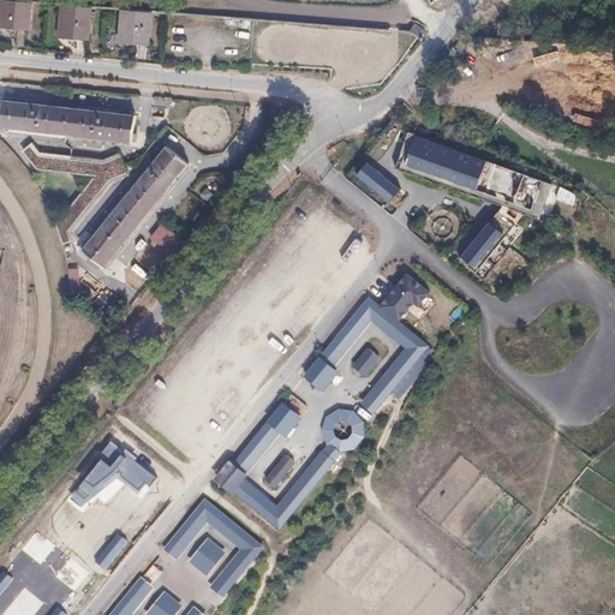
[(22,0),(0,0),(0,10),(0,24),(29,28),(31,1),(22,0)]
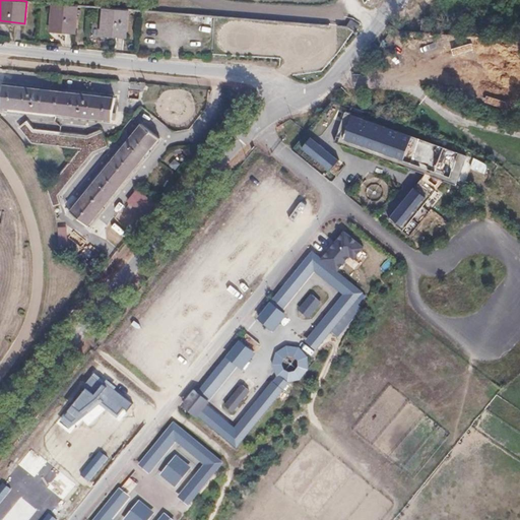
[(52,2),(50,29),(75,30),(77,4),(52,2)]
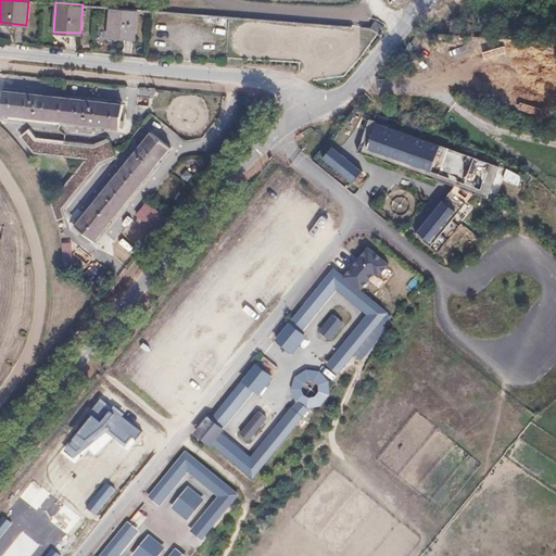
[(110,7),(108,36),(135,38),(137,9),(110,7)]
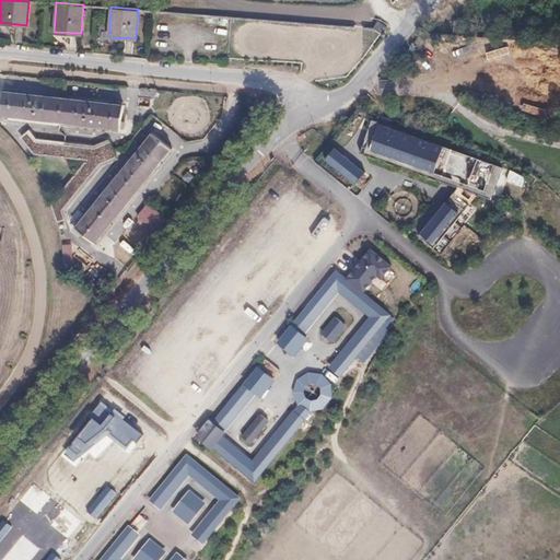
[(352,19),(370,20),(372,16),(362,9),(352,19)]
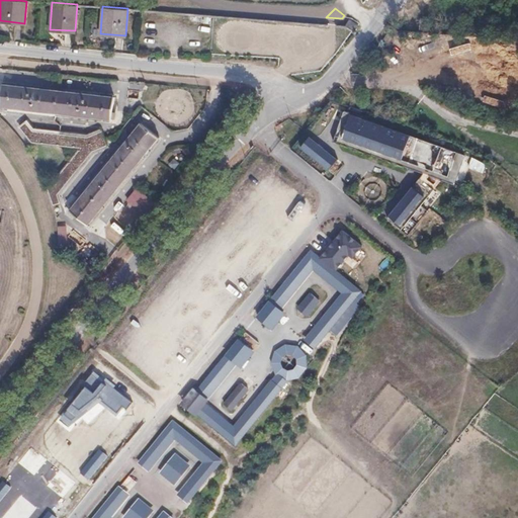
[(138,28),(139,12),(131,11),(131,28),(138,28)]
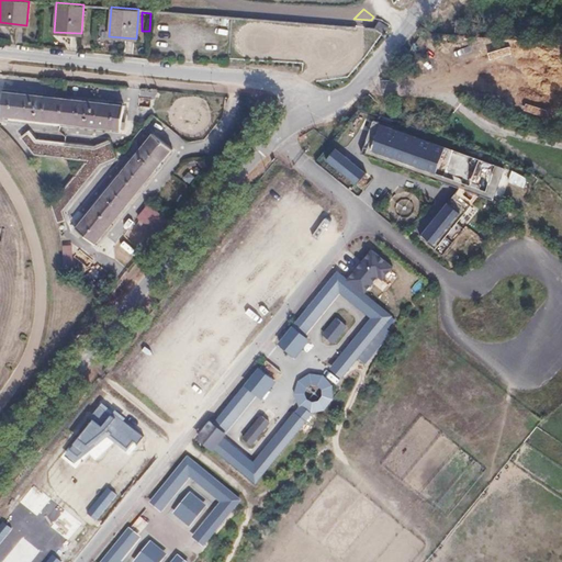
[(0,92),(0,115),(117,127),(121,105),(0,92)]
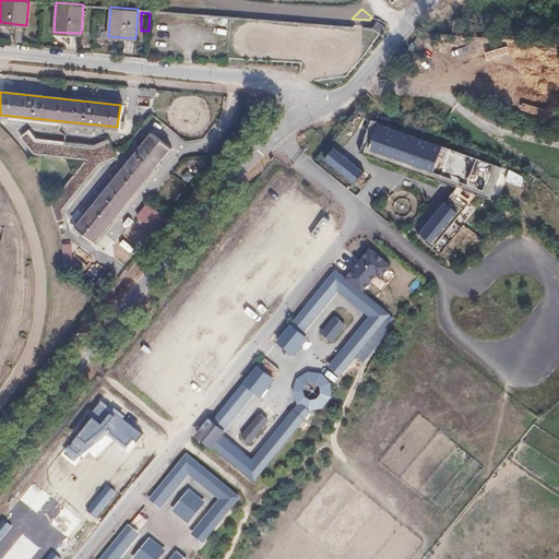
[(149,106),(150,97),(139,96),(138,105),(149,106)]
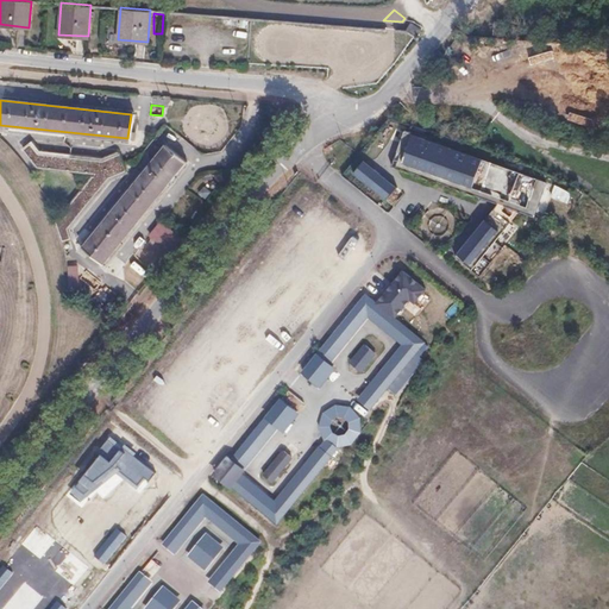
[(528,206),(538,177),(412,133),(402,162),(528,206)]
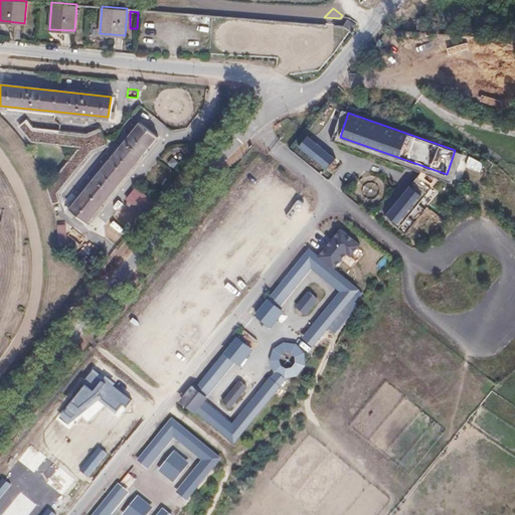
[(20,120),(14,125),(26,141),(80,147),(45,191),(57,205),(62,199),(57,194),(94,150),(108,143),(100,128),(83,136),(29,130),(20,120)]
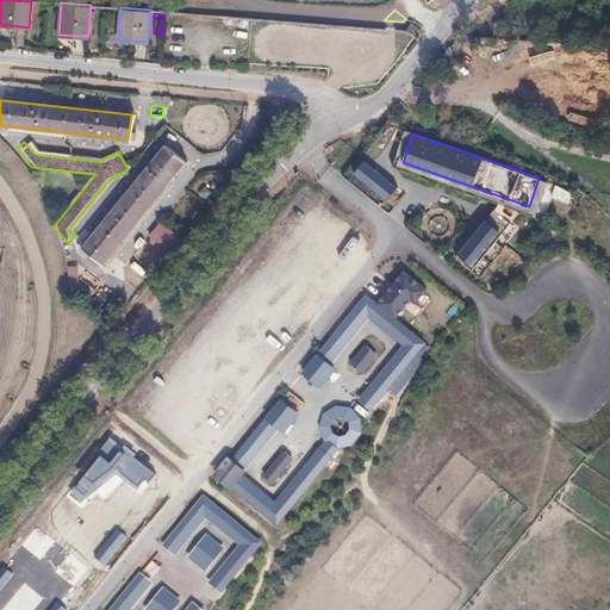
[(168,144),(86,247),(105,263),(187,161),(168,144)]
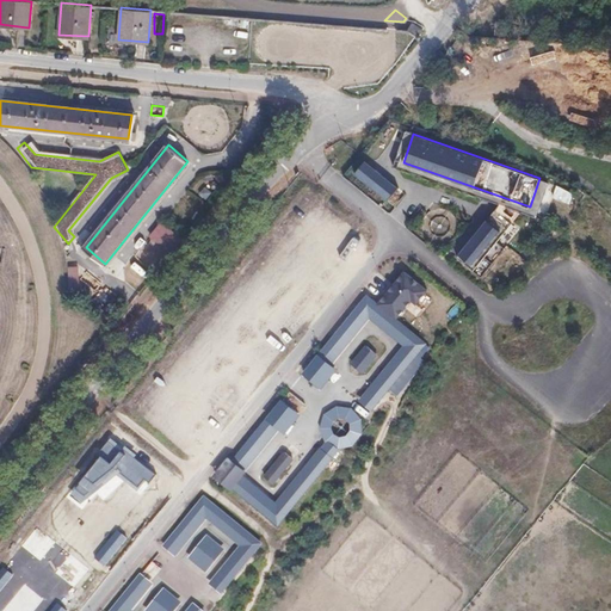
[(388,201),(400,186),(368,159),(356,173),(388,201)]
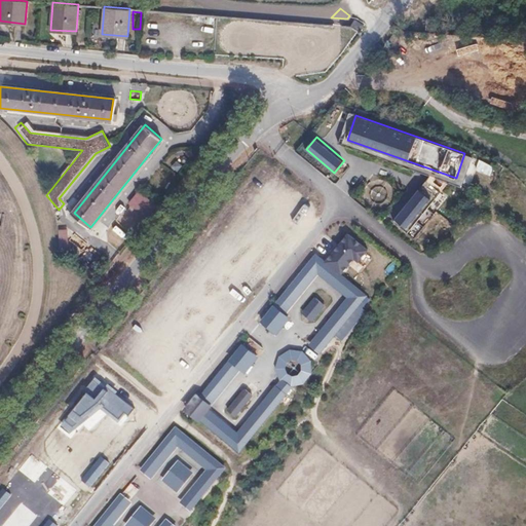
[(484,159),(480,170),(487,173),(491,162),(484,159)]
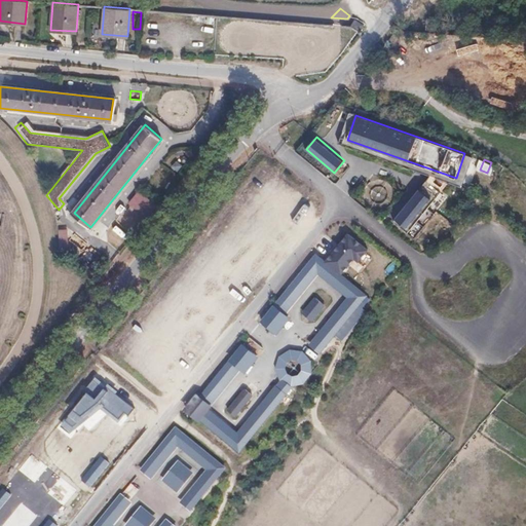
[(430,196),(419,187),(395,218),(406,227),(430,196)]
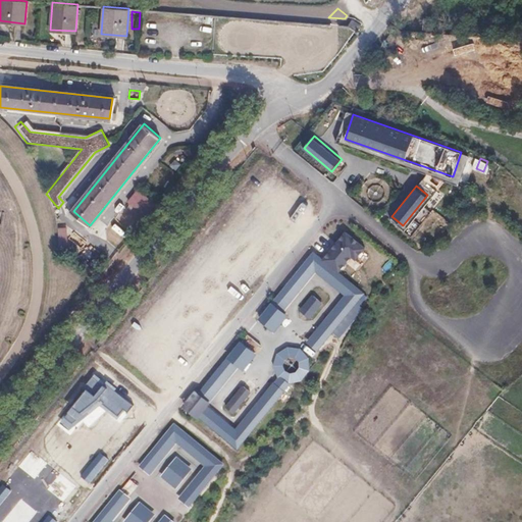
[(69,244),(67,226),(59,227),(61,245),(69,244)]
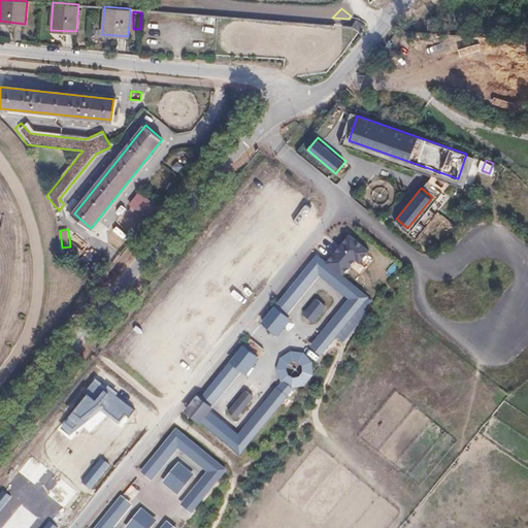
[(349,232),(326,260),(345,275),(356,259),(361,262),(371,250),(349,232)]
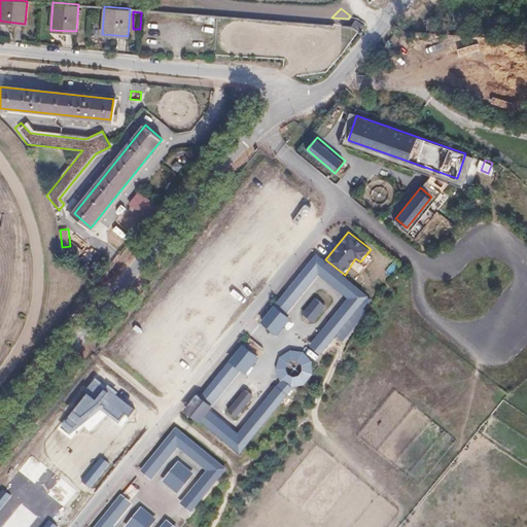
[(276,304),(288,313),(320,275),(349,297),(310,344),(323,354),(371,295),(345,275),(325,259),(317,253),(276,304)]
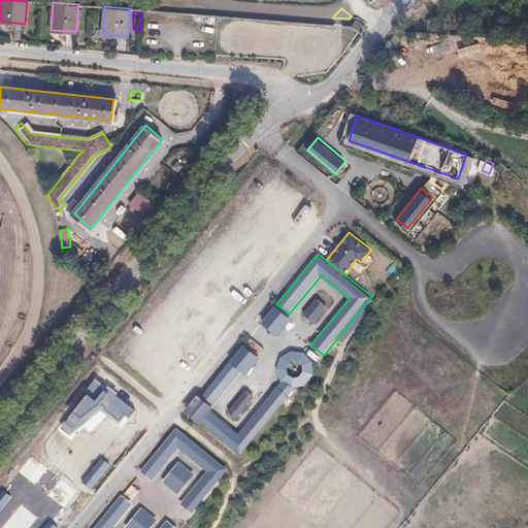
[(302,312),(316,322),(328,305),(315,296),(302,312)]
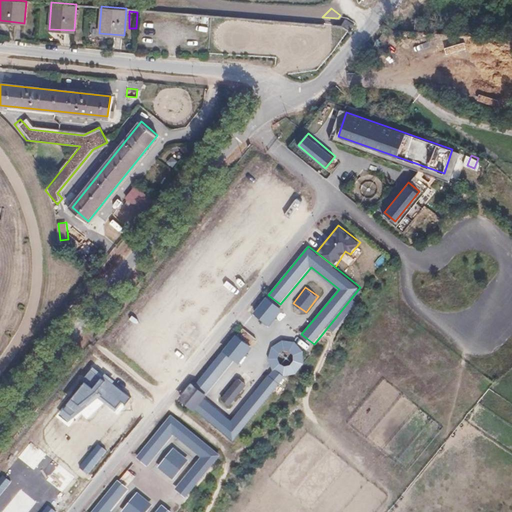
[(268,295),(255,313),(270,326),(285,308),(280,304),(268,295)]
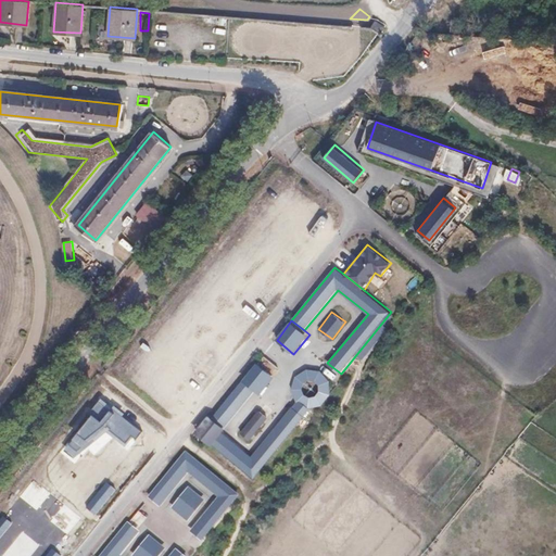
[(276,376),(257,362),(243,380),(255,390),(261,394),(276,376)]
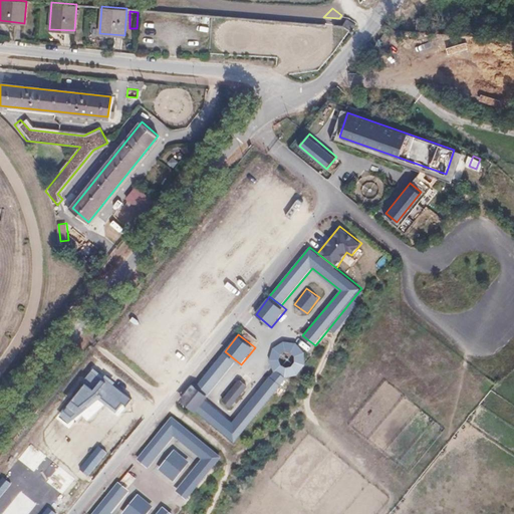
[(297,342),(284,341),(273,347),(270,359),(275,371),(286,376),(298,374),(306,364),(305,352),(297,342)]
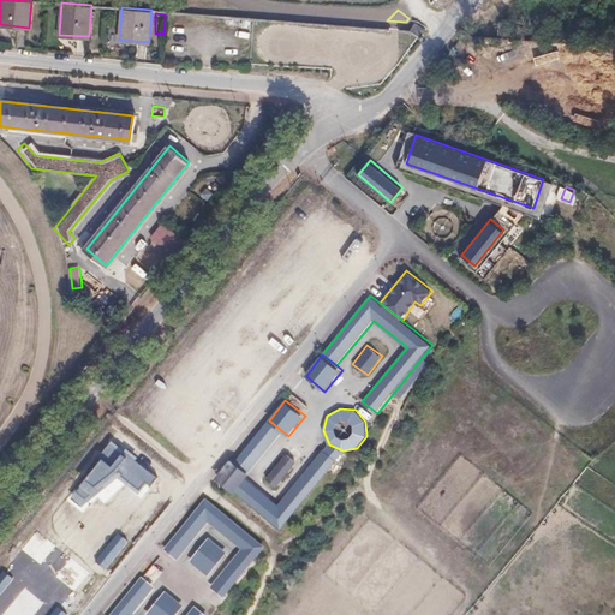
[(282,431),(269,421),(234,460),(249,472),(250,471),(282,431)]
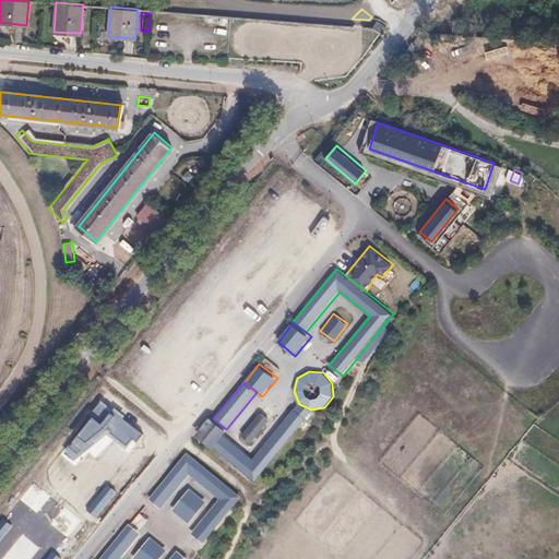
[(111,408),(100,400),(64,452),(74,462),(107,429),(125,444),(132,436),(137,439),(141,433),(123,419),(127,416),(114,406),(111,408)]
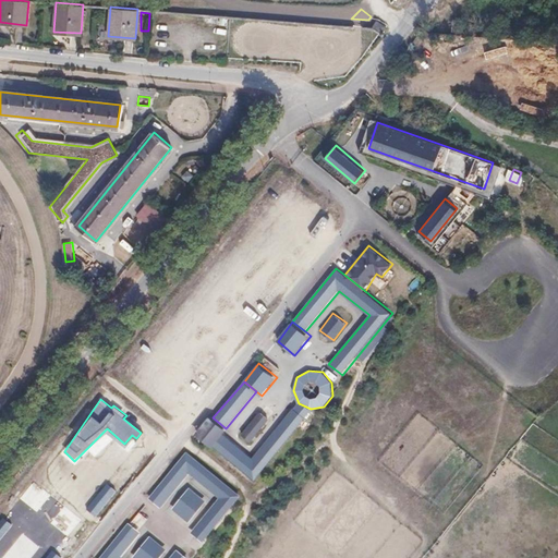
[(253,449),(227,427),(226,428),(214,446),(255,481),(306,419),(289,403),(253,449)]
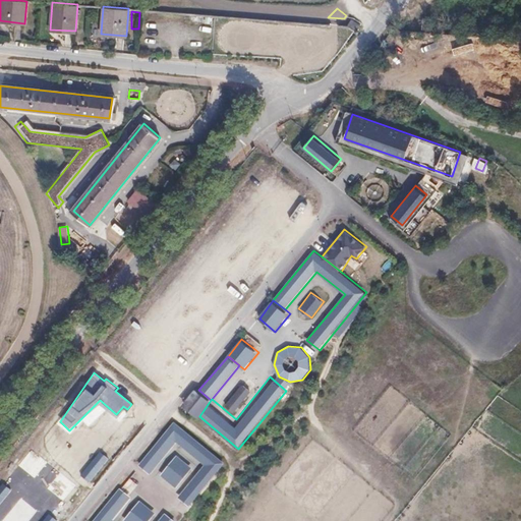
[(243,385),(226,407),(233,412),(251,392),(243,385)]
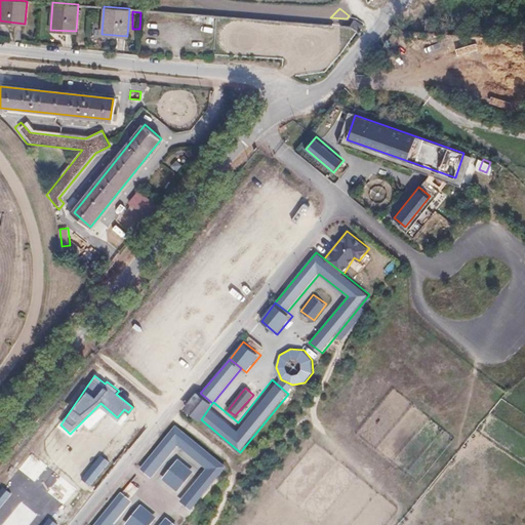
[(201,419),(212,403),(200,393),(197,391),(185,407),(199,420),(201,419)]
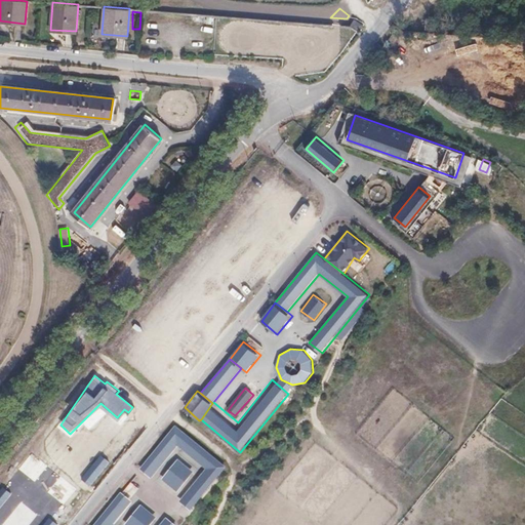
[(176,426),(142,470),(151,479),(177,446),(206,469),(179,501),(192,510),(227,467),(176,426)]
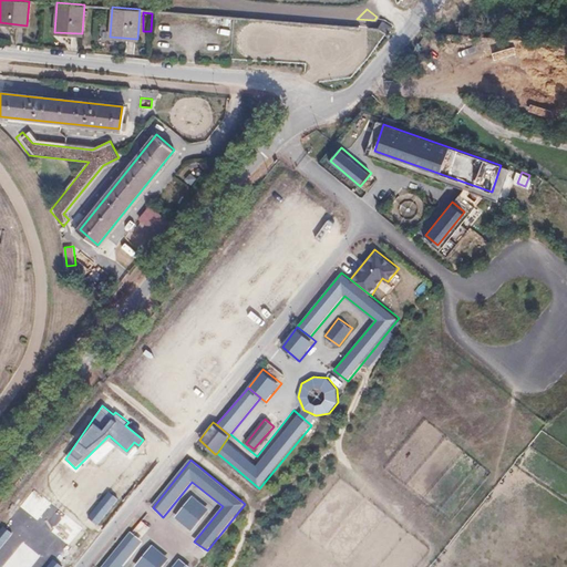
[(119,500),(109,491),(88,517),(98,525),(119,500)]
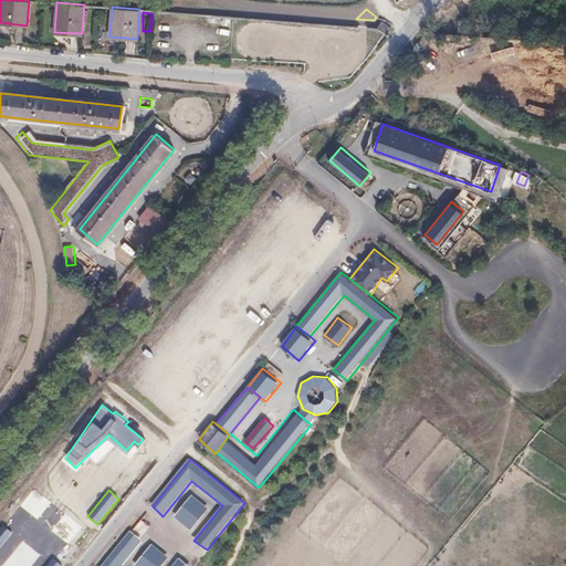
[(192,495),(175,517),(191,531),(210,509),(192,495)]
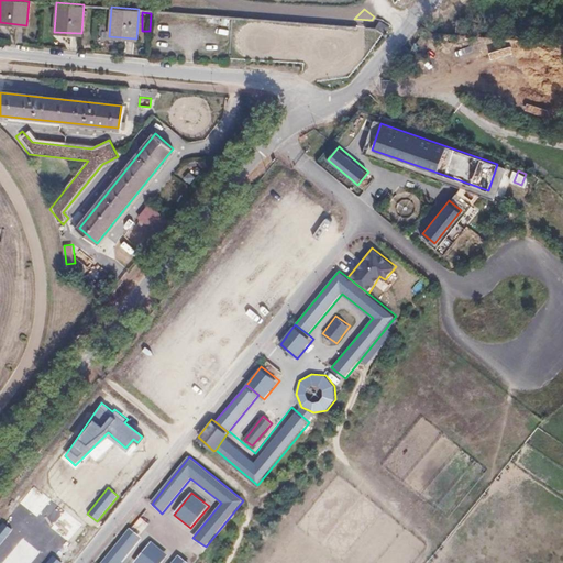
[(0,545),(12,530),(3,522),(0,526),(0,545)]
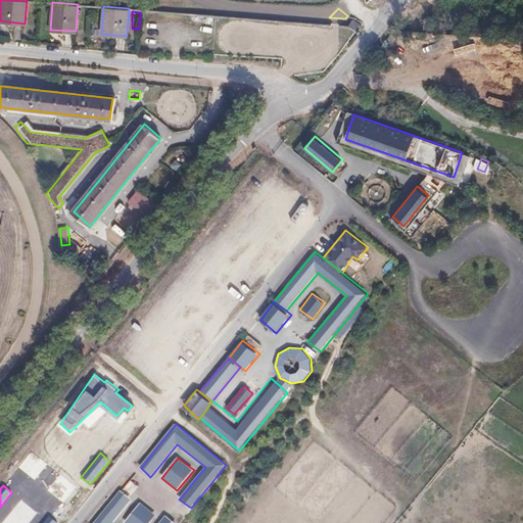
[(112,522),(132,500),(122,490),(93,522),(175,522),(167,516),(160,522),(112,522)]
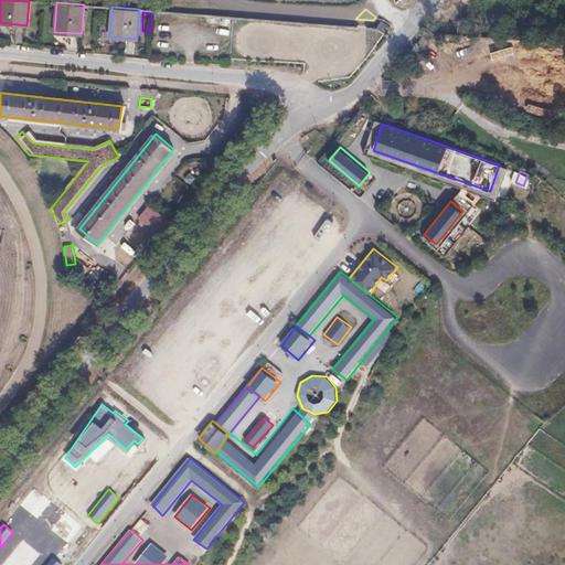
[(153,543),(135,564),(162,564),(169,557),(153,543)]
